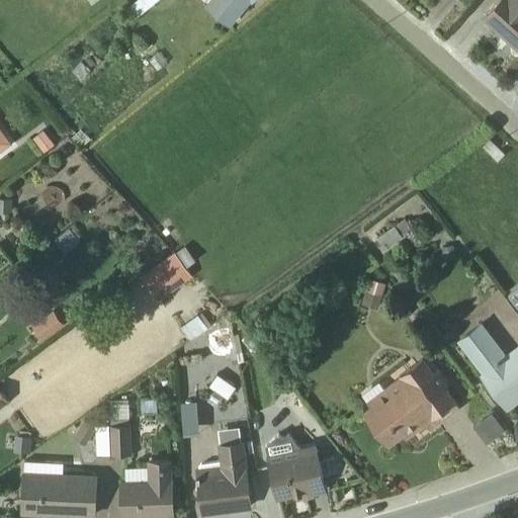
[(136,0),(124,9),(133,19),(155,0),(136,0)]
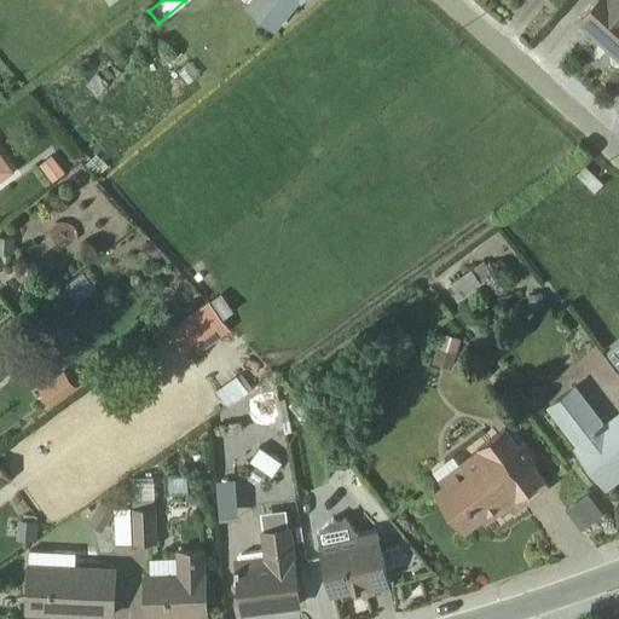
[(299,0),(248,0),(243,5),(273,30),(299,0)]
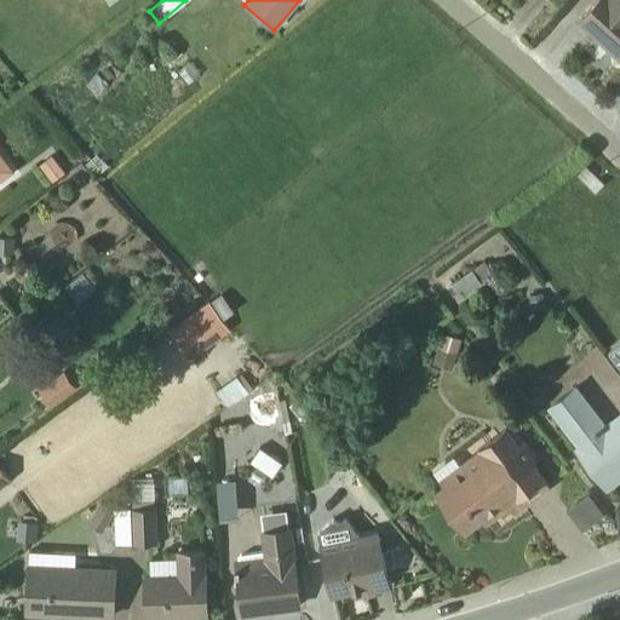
[(619,0),(596,0),(579,19),(593,33),(595,33),(619,55),(619,0)]
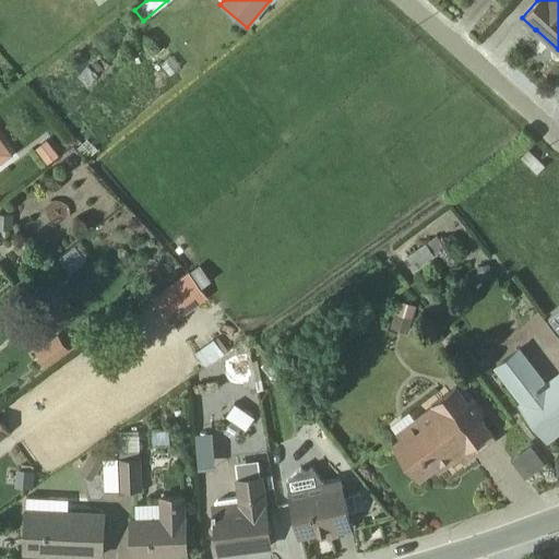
[(179,67),(163,47),(153,55),(169,75),(179,67)]
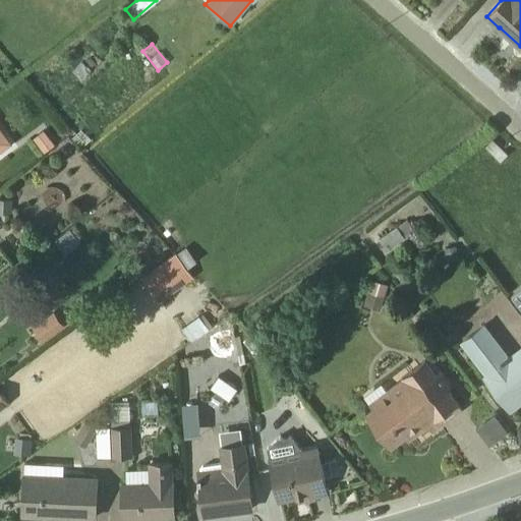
[(81,60),(71,70),(81,80),(92,70),(81,60)]
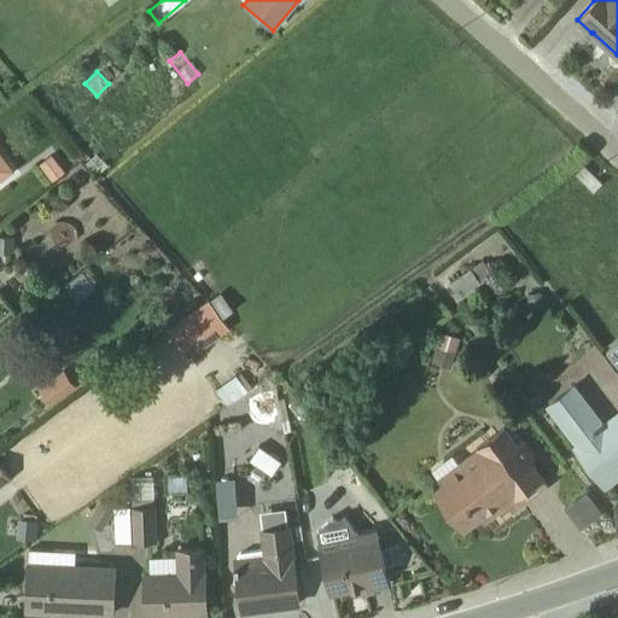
[(0,151),(0,180),(15,170),(0,151)]
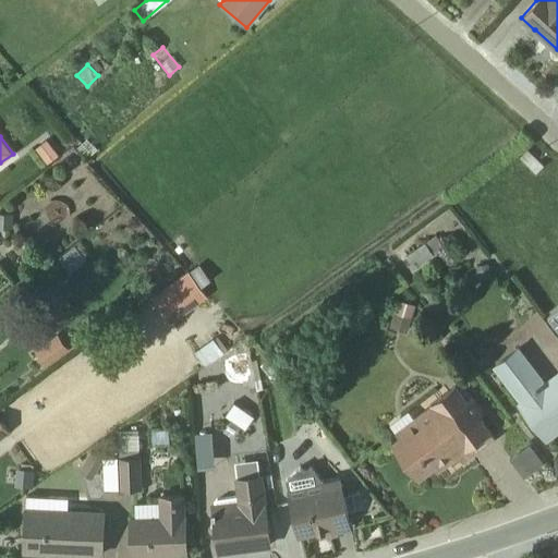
[(46,140),(35,148),(44,159),(55,152),(46,140)]
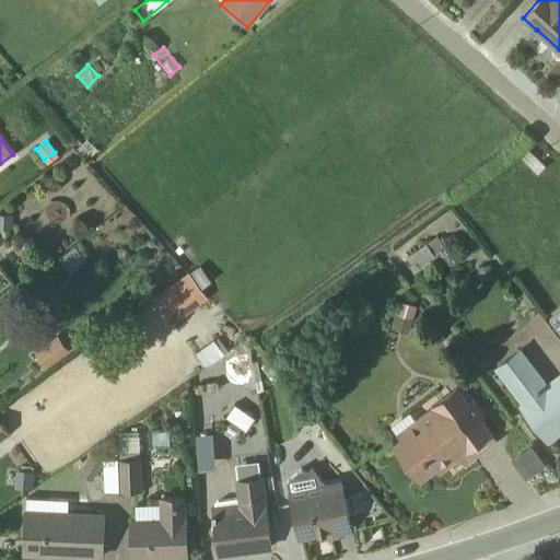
[(545,166),(529,150),(522,159),(537,174),(545,166)]
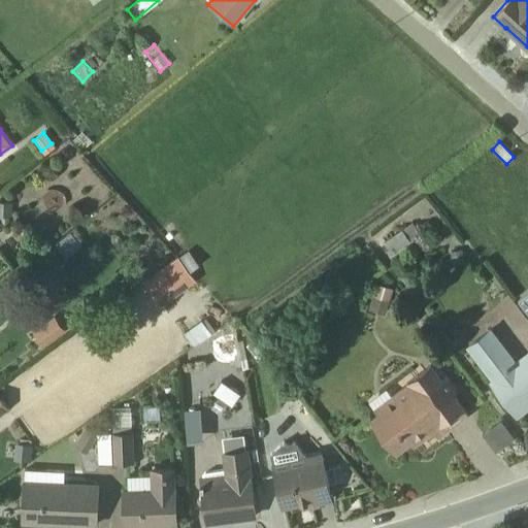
[(401,233),(387,240),(392,252),(406,245),(401,233)]
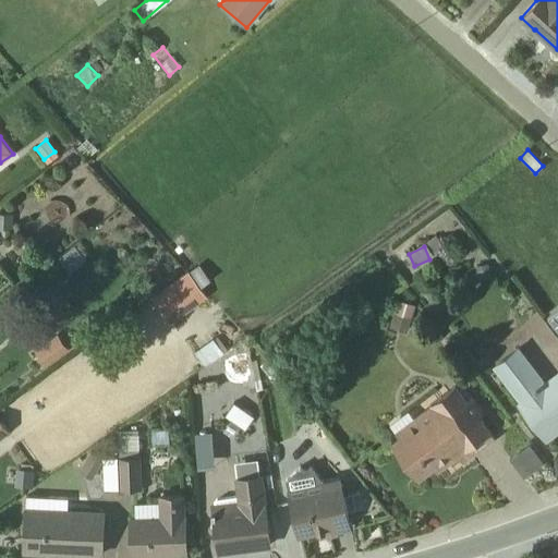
[(177,327),(208,301),(193,281),(161,307),(177,327)]
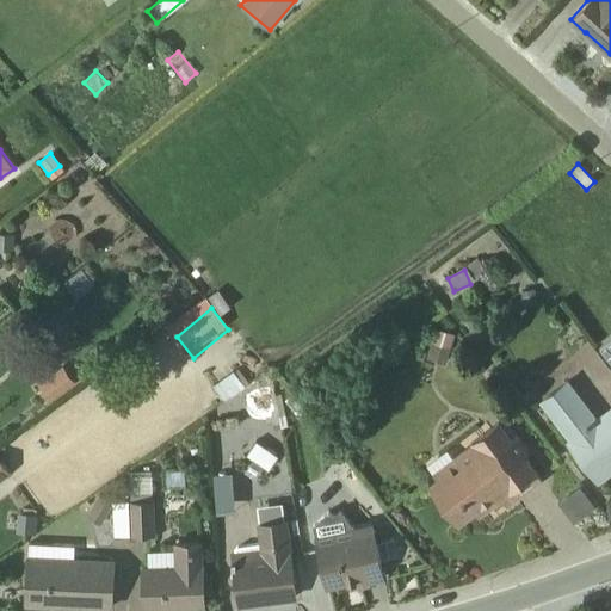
[(445,362),(454,332),(437,327),(429,357),(445,362)]
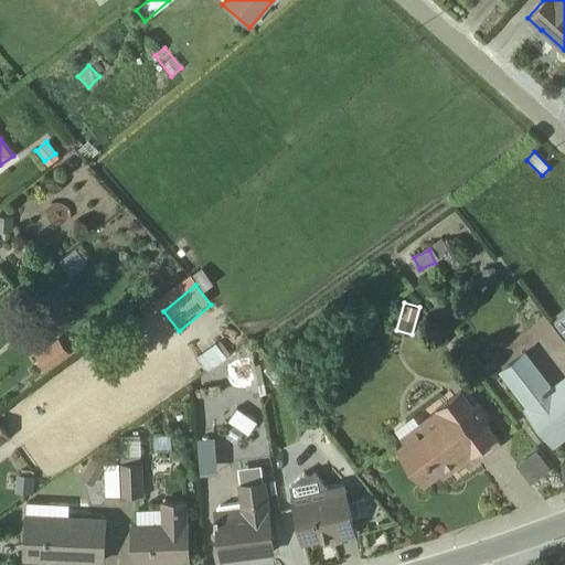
[(564,315),(564,313),(553,323),(564,338),(564,315)]
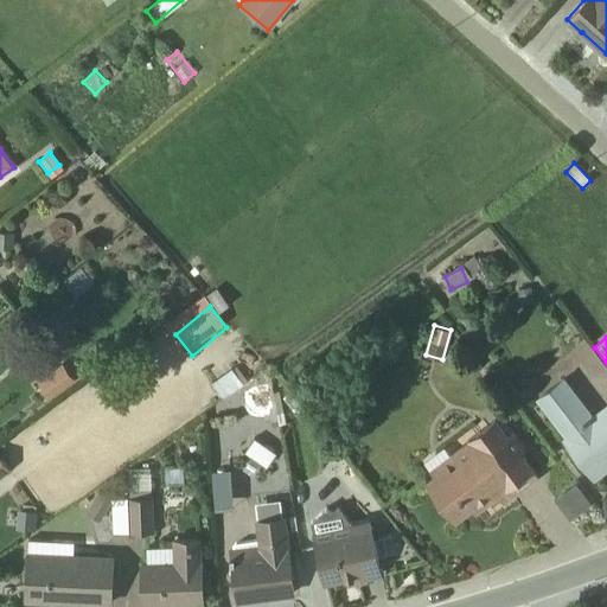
[(278,423),(267,366),(260,374),(266,425),(278,423)]
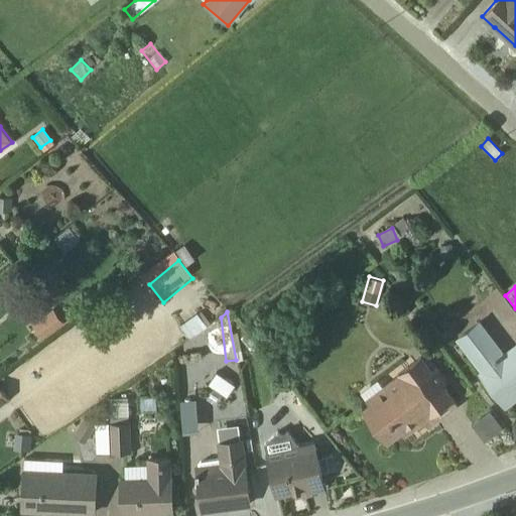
[(188,339),(209,324),(201,312),(180,326),(179,327),(188,339)]
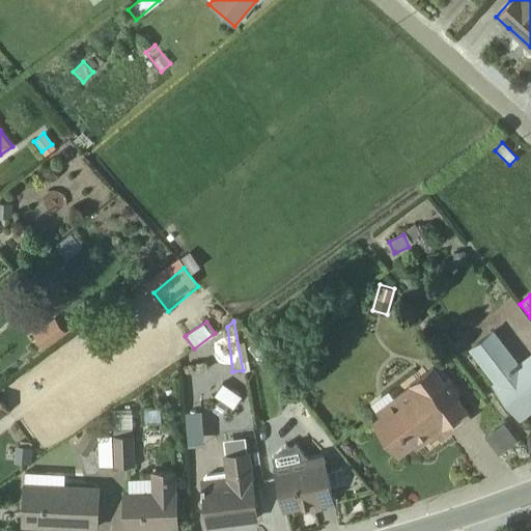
[(493,330),(468,350),(520,418),(530,409),(530,352),(518,362),(493,330)]
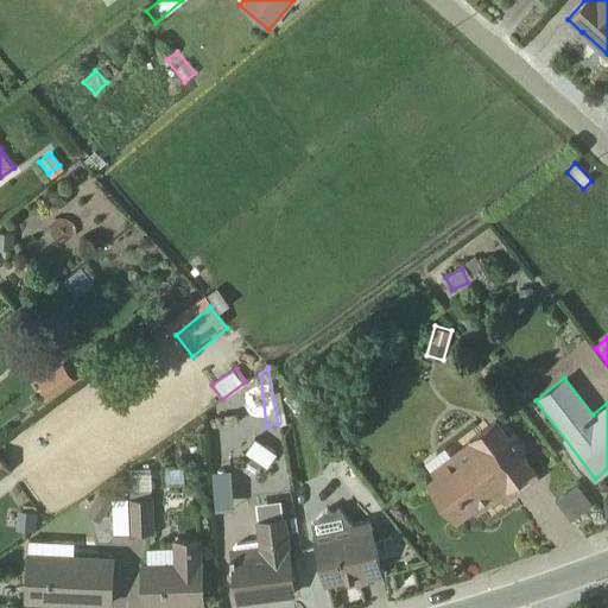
[(272,393),(278,426),(285,424),(279,392),(272,393)]
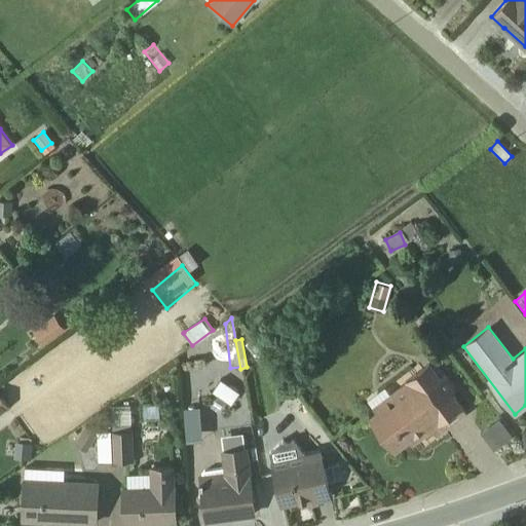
[(200,369),(198,352),(188,353),(187,354),(179,357),(182,372),(200,369)]
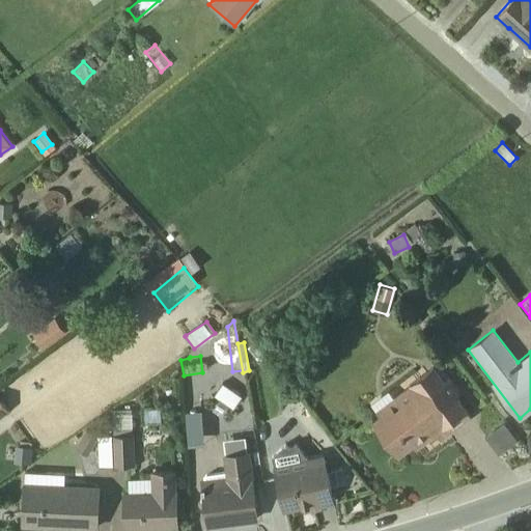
[(370,404),(379,416),(371,420),(397,455),(422,437),(425,441),(435,434),(440,440),(470,418),(432,367),(392,397),(388,392),(370,404)]
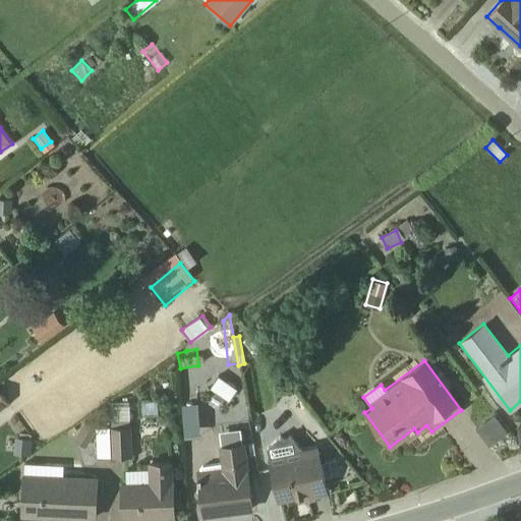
[(235,390),(218,377),(210,388),(228,401),(235,390)]
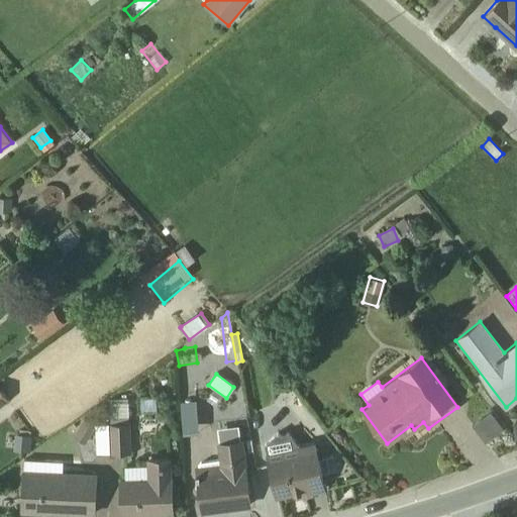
[(0,407),(8,401),(0,390),(0,407)]
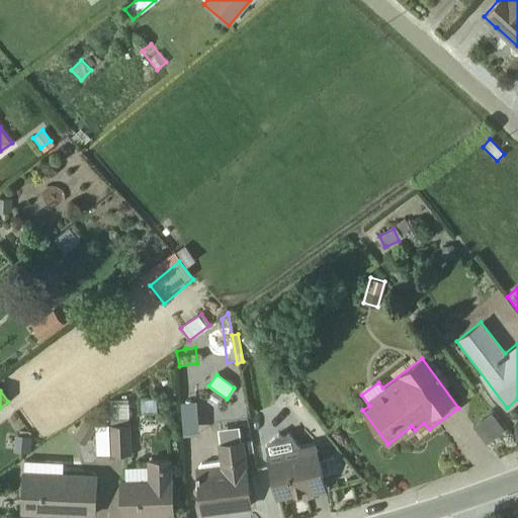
[(127,400),(109,400),(109,454),(131,455),(130,426),(128,426),(127,400)]
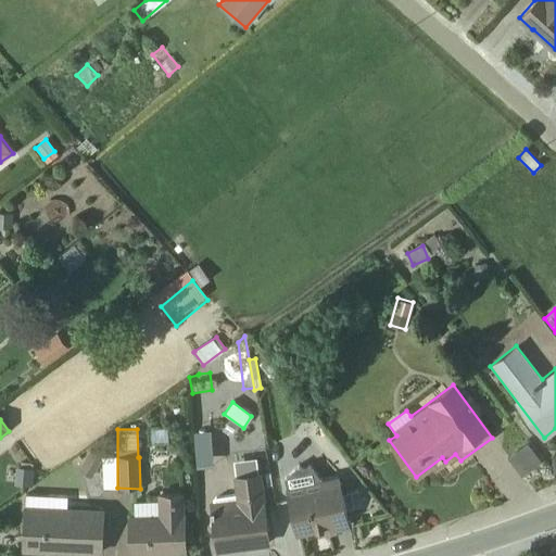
[(150,430),(150,443),(167,442),(166,429),(150,430)]
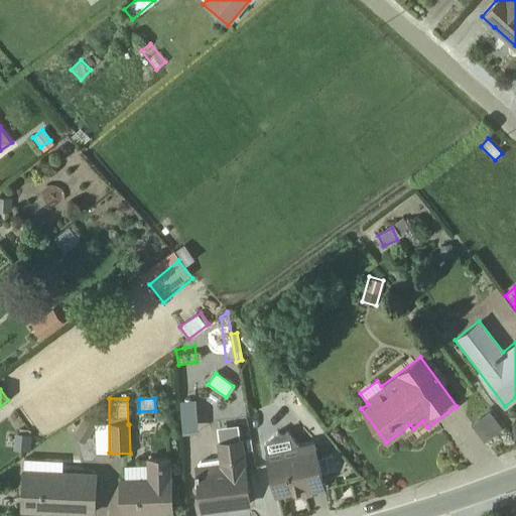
[(196,398),(179,399),(182,432),(198,431),(196,398)]
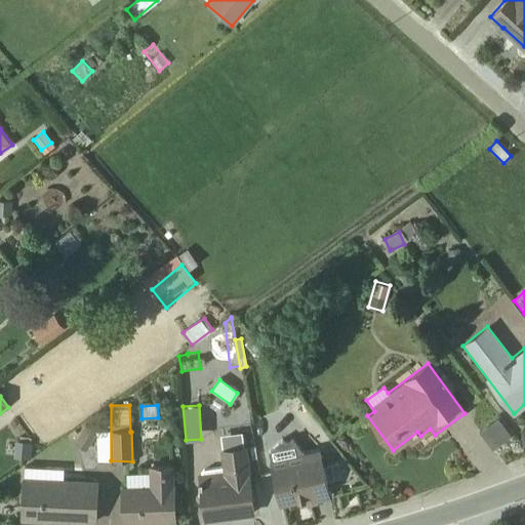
[(482,428),(493,446),(512,435),(500,416),(482,428)]
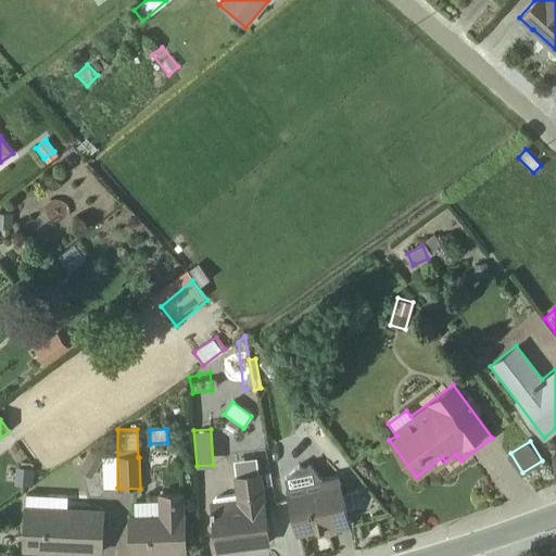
[(102,489),(117,488),(116,457),(102,457),(101,458),(89,451),(77,471),(90,479),(101,460),(102,489)]
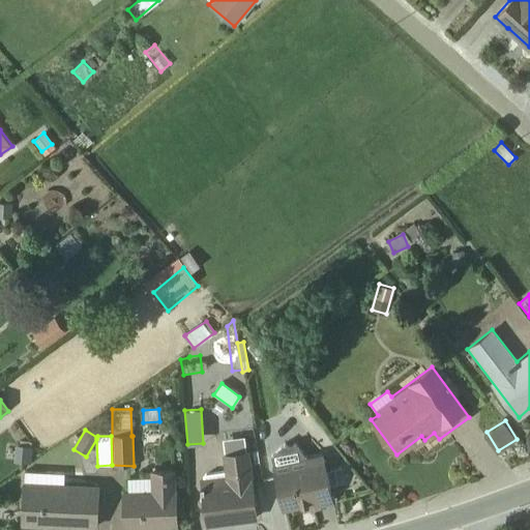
[(246,450),(244,437),(222,440),(223,453),(222,454),(224,472),(206,475),(204,477),(201,478),(206,524),(207,525),(256,519),(251,477),(253,476),(248,451),(248,450),(246,450)]
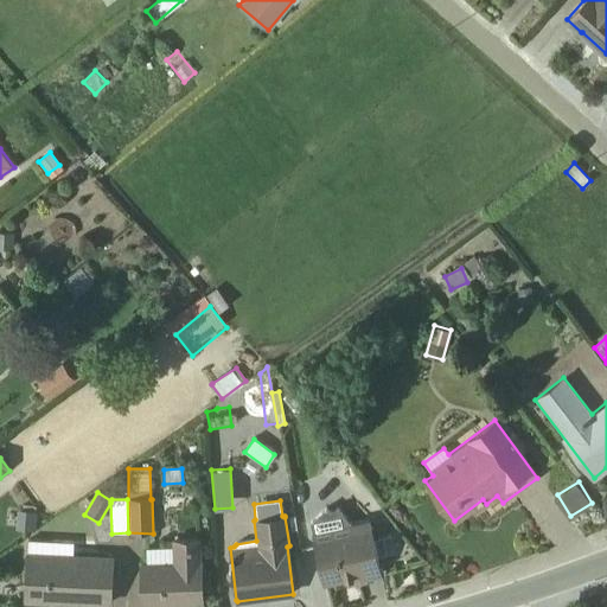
[(21,505),(19,530),(34,531),(37,506),(21,505)]
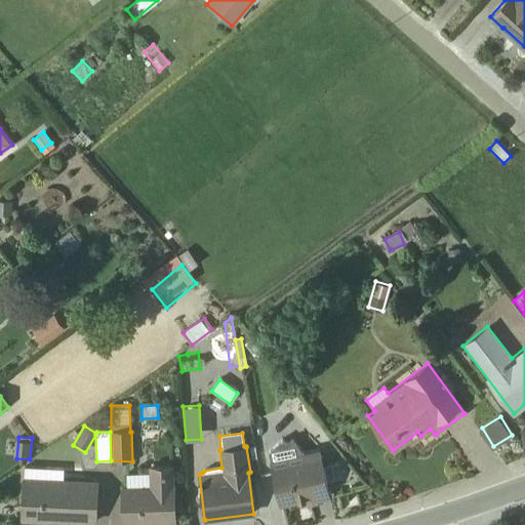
[(281,440),(269,451),(280,503),(313,497),(313,500),(328,496),(318,450),(304,453),(292,440),(284,443),(281,440)]
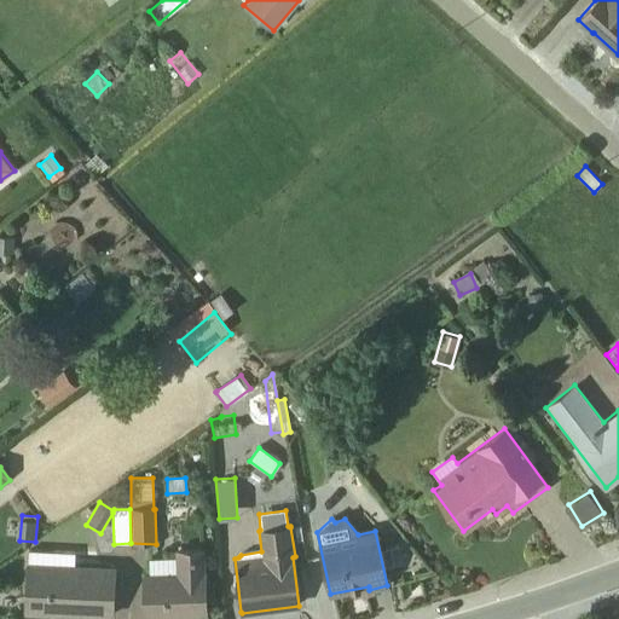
[(142,576),(144,618),(206,615),(203,549),(174,550),(174,557),(148,559),(149,574),(142,576)]
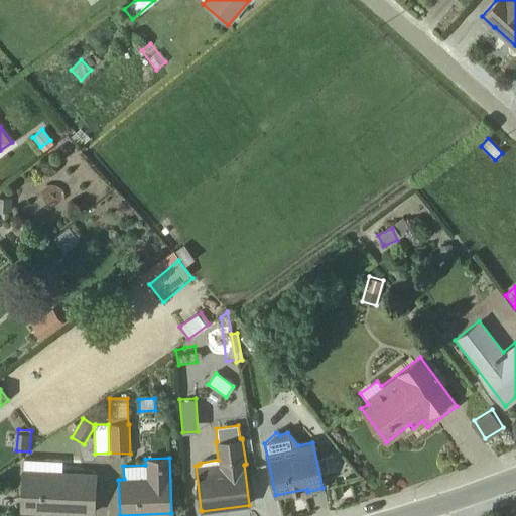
[(61,461),(24,460),(21,510),(93,513),(95,473),(61,472),(61,461)]
